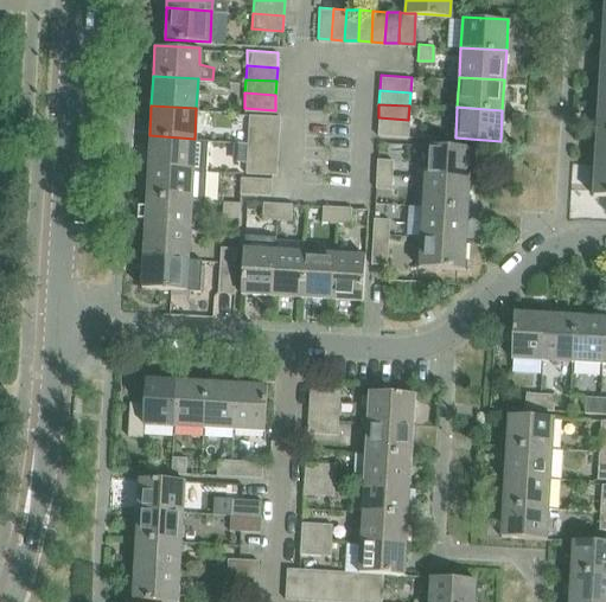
[(279,130),(279,115),(248,113),(248,128),(279,130)]
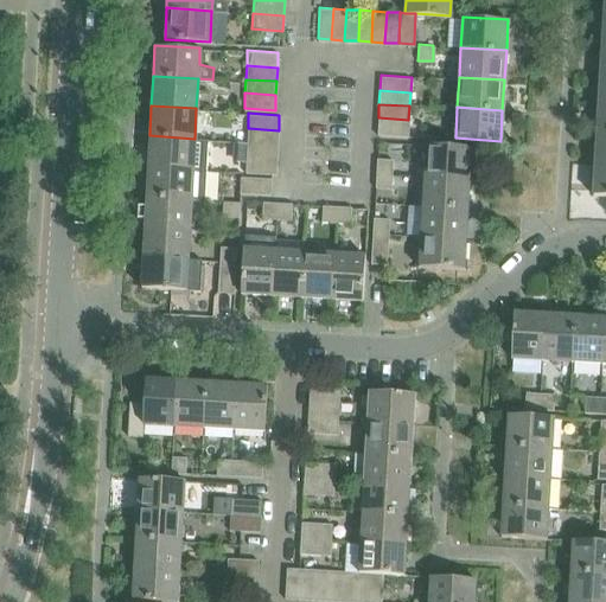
[(408,135),(408,120),(378,117),(377,133),(408,135)]
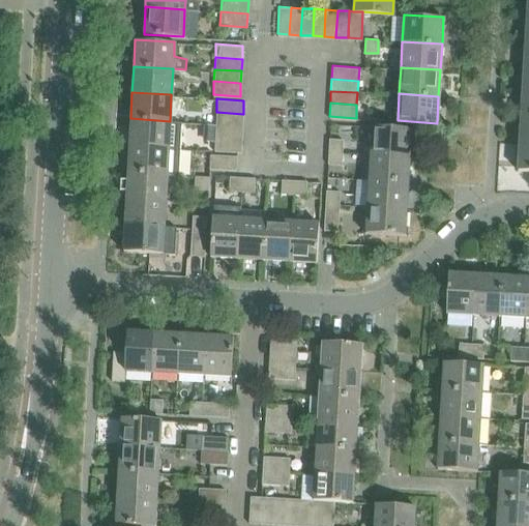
[(242,125),(243,114),(216,112),(215,124),(242,125)]
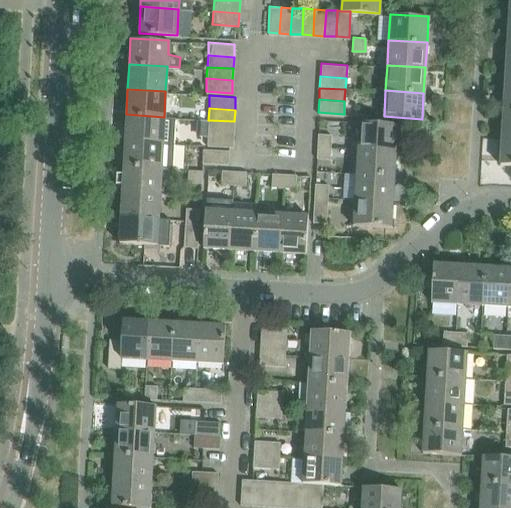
[(510,112),(503,112),(501,137),(510,137),(510,112)]
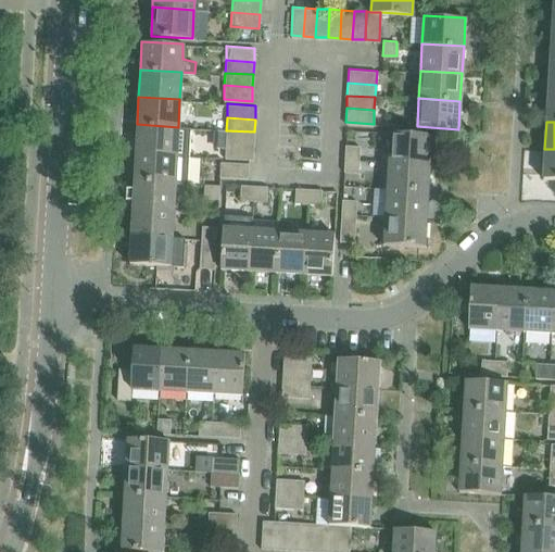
[(177,154),(178,127),(137,124),(135,152),(177,154)]
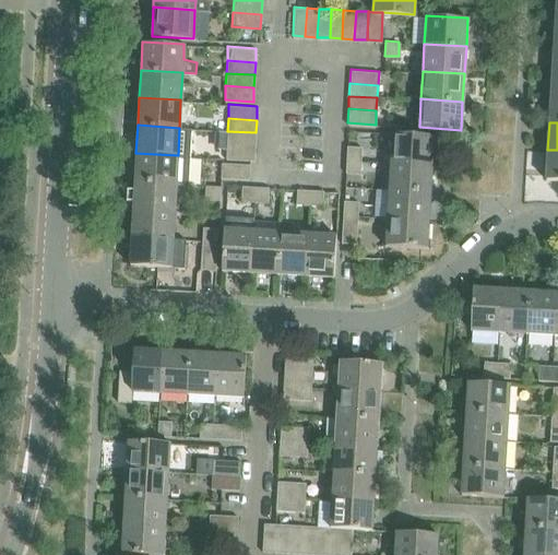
[(254,145),(256,132),(227,131),(226,143),(254,145)]
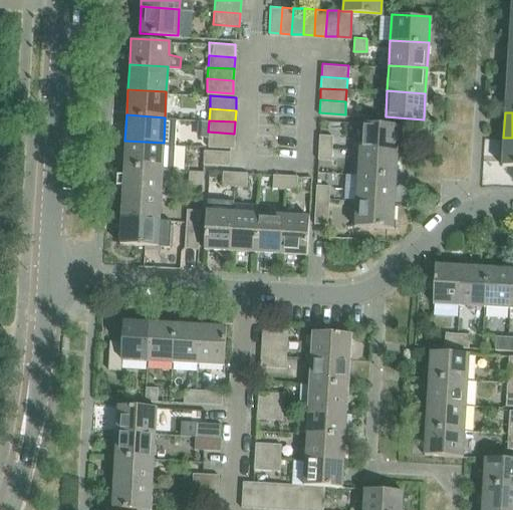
[(360,121),(358,148),(397,150),(399,123),(360,121)]
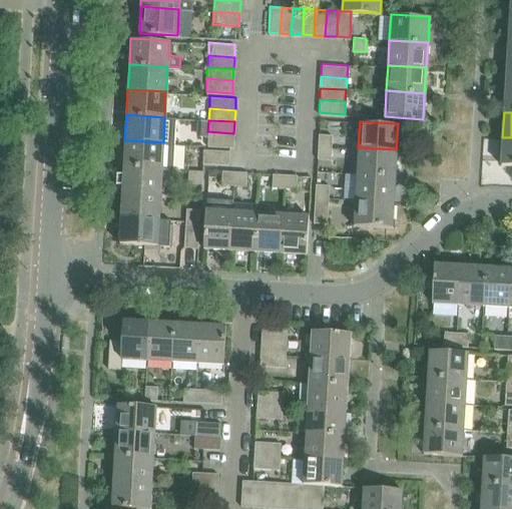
[(232,146),(233,133),(207,131),(206,144),(232,146)]
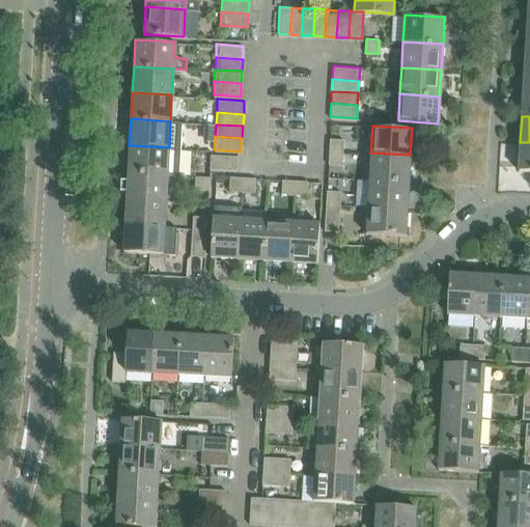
[(329,138),(329,150),(342,151),(343,138),(329,138)]
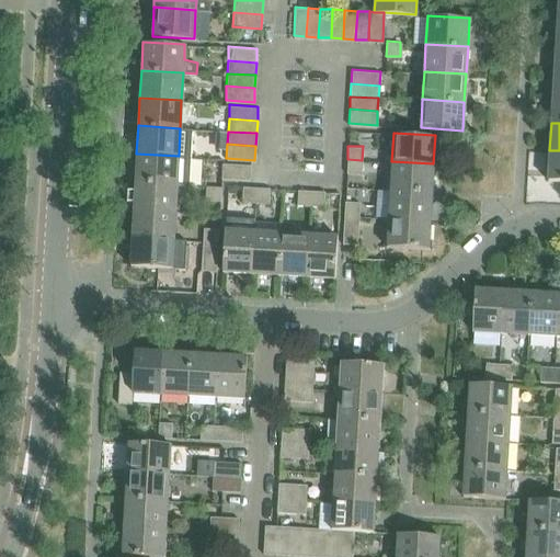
[(559,150),(549,150),(548,179),(559,179),(559,150)]
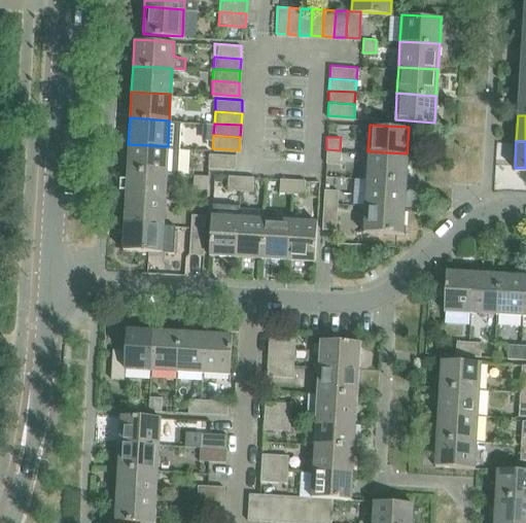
[(166,171),(168,146),(128,144),(127,170),(166,171)]
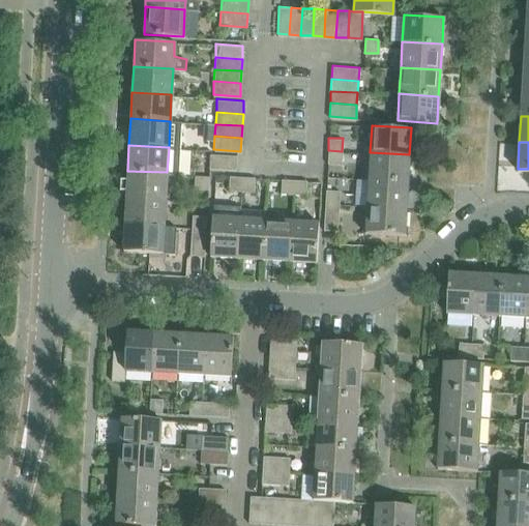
[(327,163),(341,164),(342,151),(328,150),(327,163)]
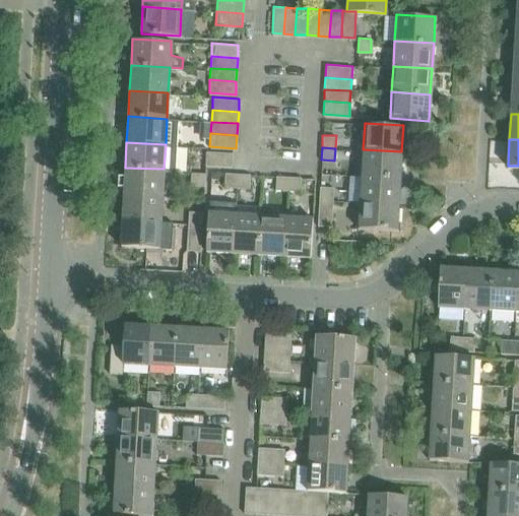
[(363,149),(362,175),(400,177),(401,151),(363,149)]
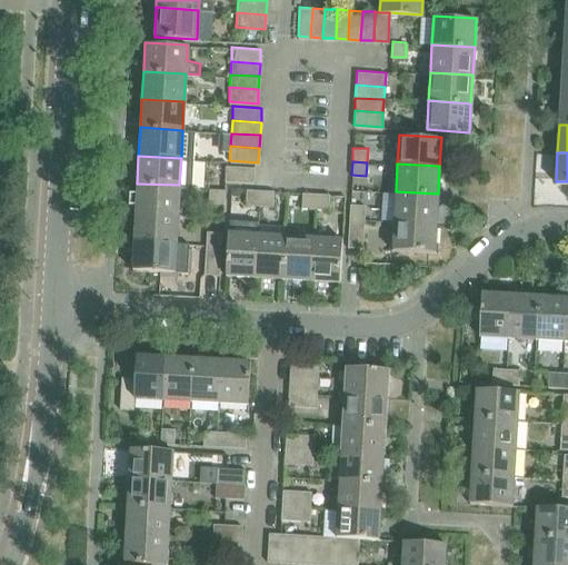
[(252,181),(253,167),(225,165),(223,180),(252,181)]
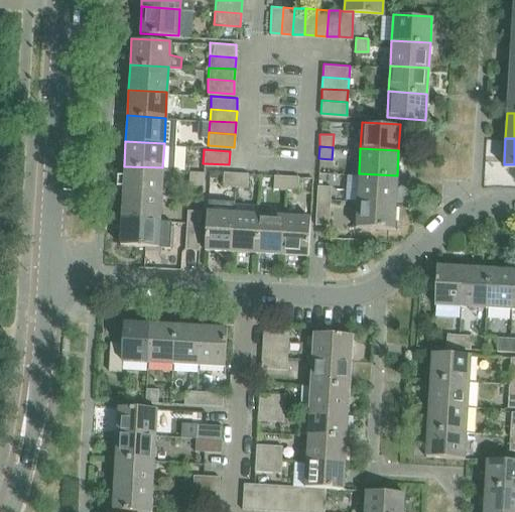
[(124,166),(122,192),(161,194),(162,168),(124,166)]
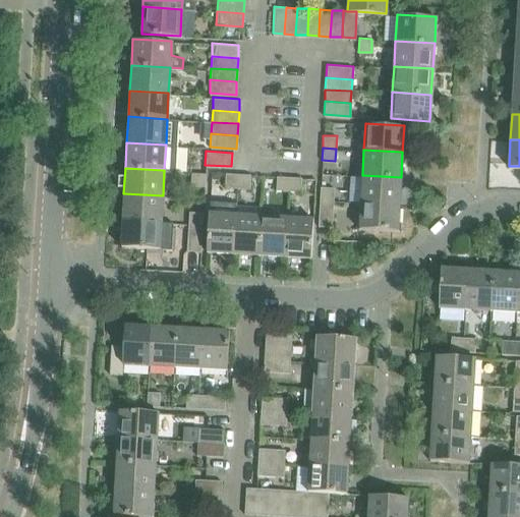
[(190,184),(204,185),(205,172),(190,172),(190,184)]
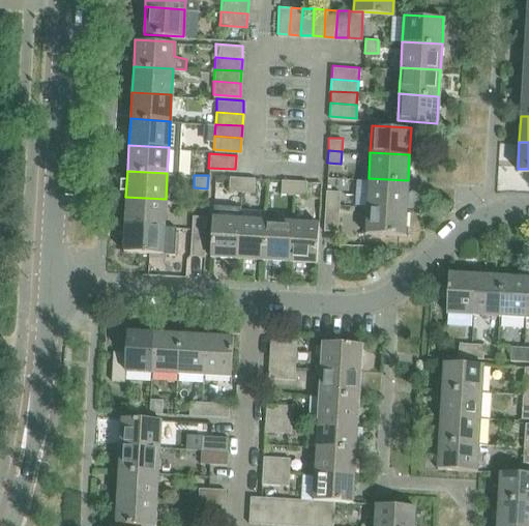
[(228,190),(241,190),(241,176),(229,175),(228,190)]
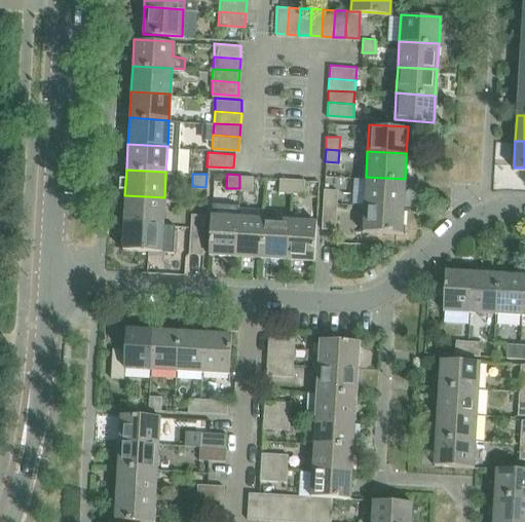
[(239,188),(252,189),(252,176),(239,175),(239,188)]
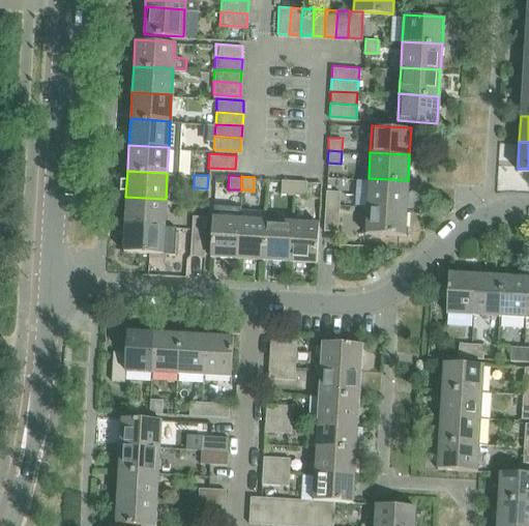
[(281,193),(293,193),(294,179),(281,178),(281,193)]
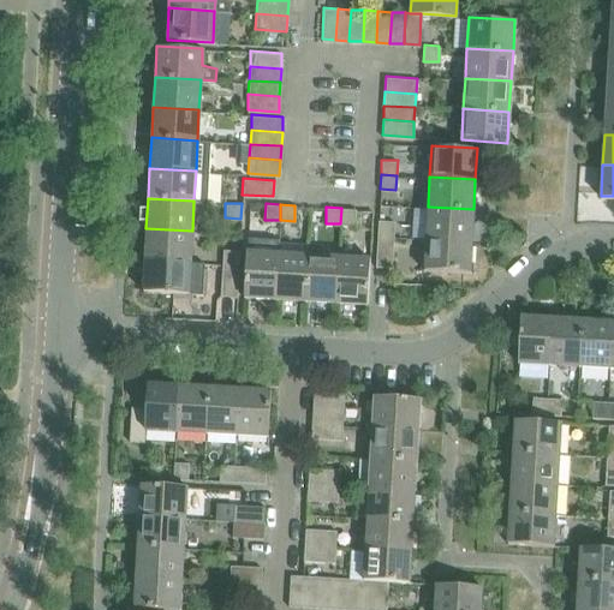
[(474,209),(428,207),(425,237),(471,240),(474,209)]
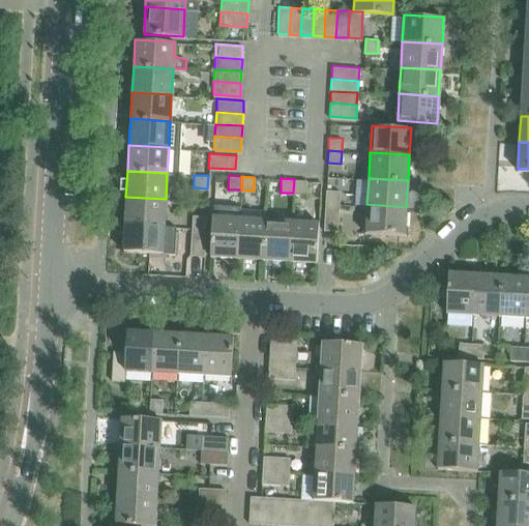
[(294,179),(293,193),(305,194),(306,179),(294,179)]
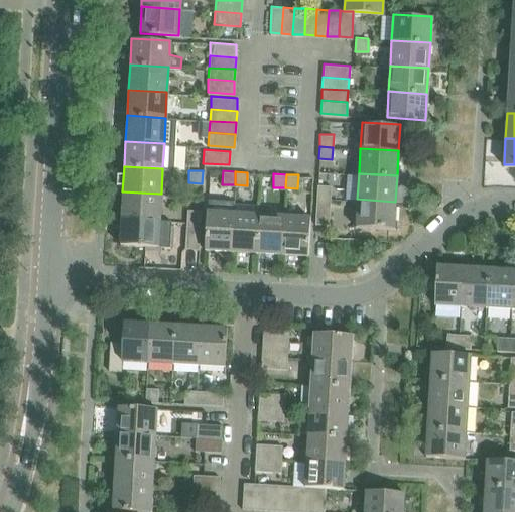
[(315,197),(330,198),(331,184),(316,183),(315,197)]
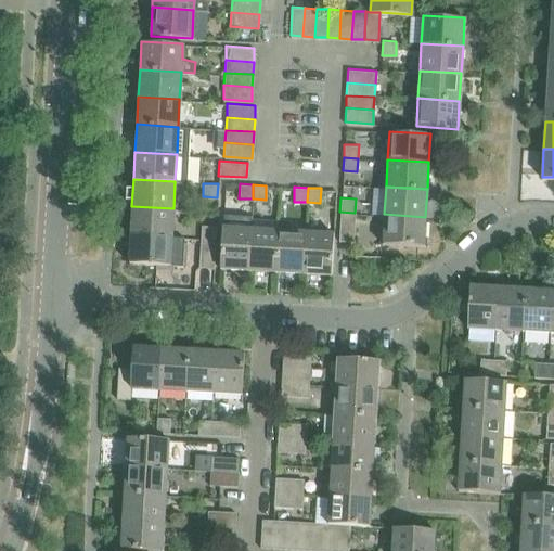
[(131,206),(130,233),(171,235),(174,208),(131,206)]
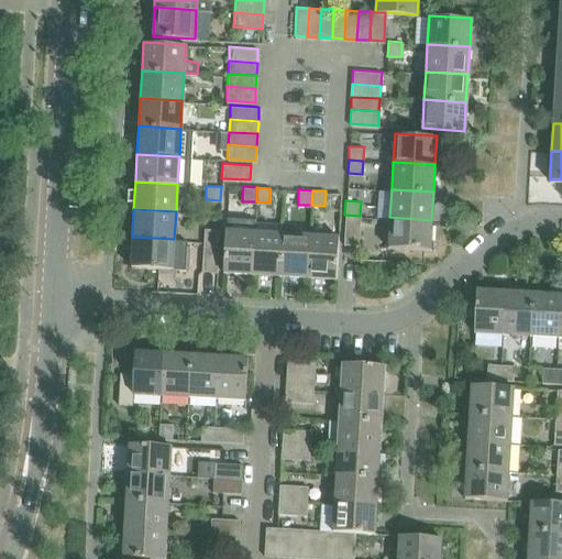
[(344,215),(343,243),(357,244),(360,216),(344,215)]
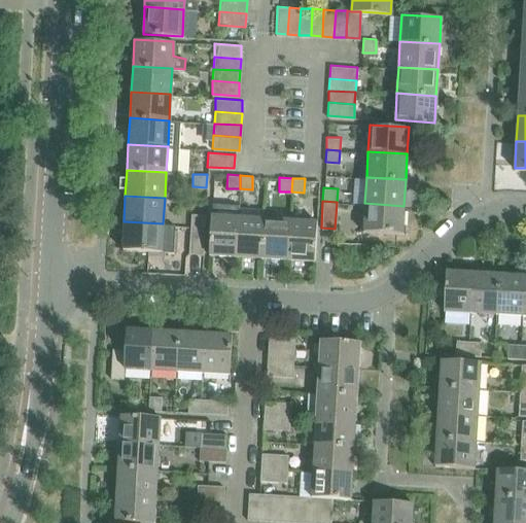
[(404,206),(364,203),(363,230),(402,233),(404,206)]
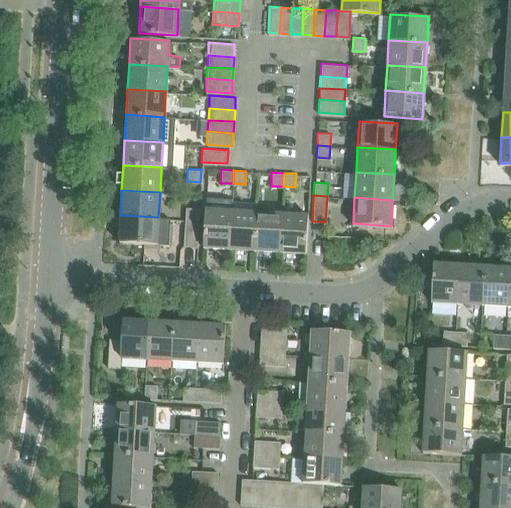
[(185,207),(184,219),(198,220),(199,207),(185,207)]
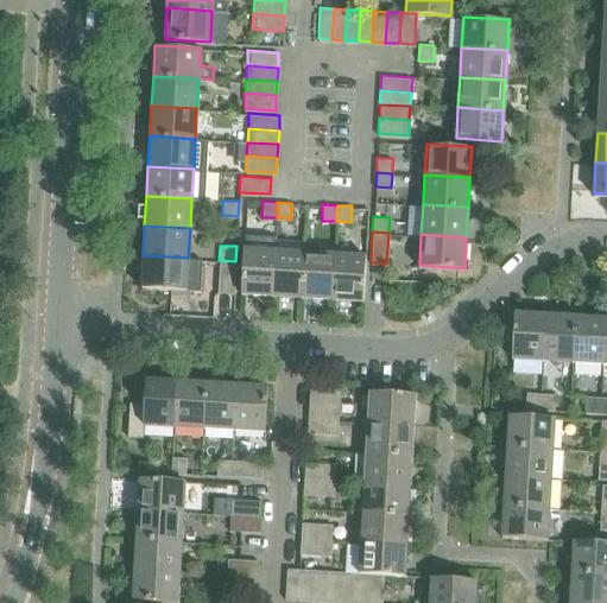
[(240,292),(272,294),(274,249),(244,247),(240,292)]
